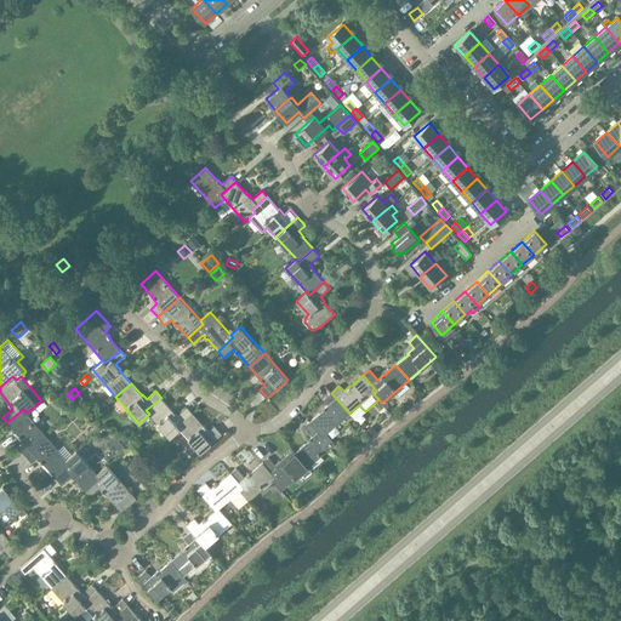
[(415,391),(409,396),(414,400),(419,396),(415,391)]
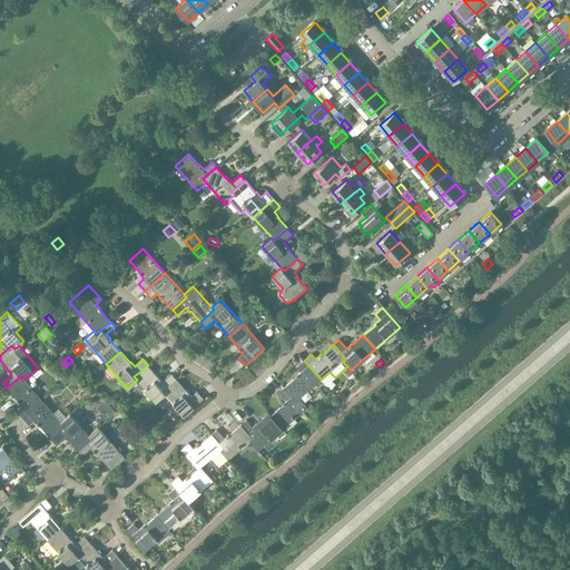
[(296,377),(285,386),(296,401),(300,397),(321,380),(304,361),(296,366),(301,372),(295,376),(296,377)]
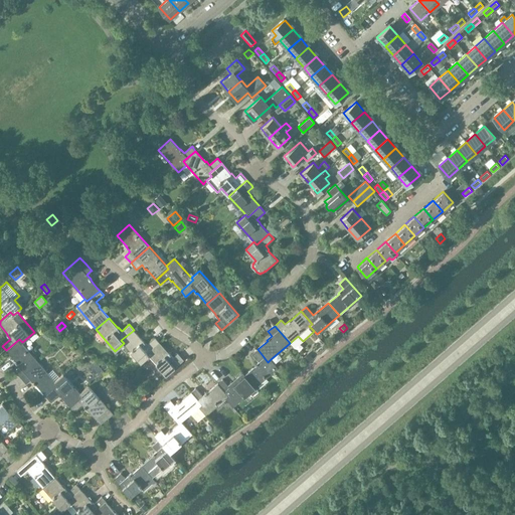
[(141,363),(149,356),(146,352),(159,341),(155,337),(147,344),(144,340),(143,340),(134,330),(121,340),(124,343),(141,363)]
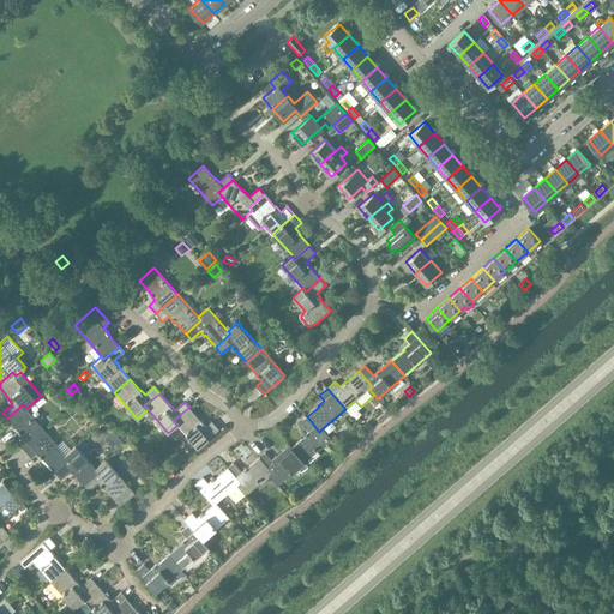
[(18,441),(25,450),(46,431),(26,408),(23,404),(7,417),(19,431),(18,432),(23,437),(18,441)]
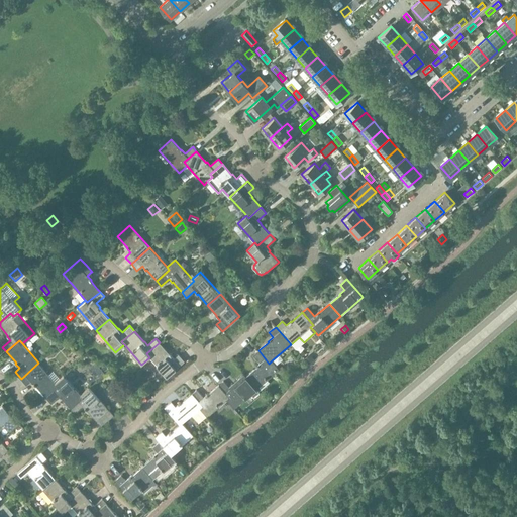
[(146,353),(149,357),(167,377),(171,374),(184,360),(179,354),(174,358),(170,353),(160,342),(146,353)]
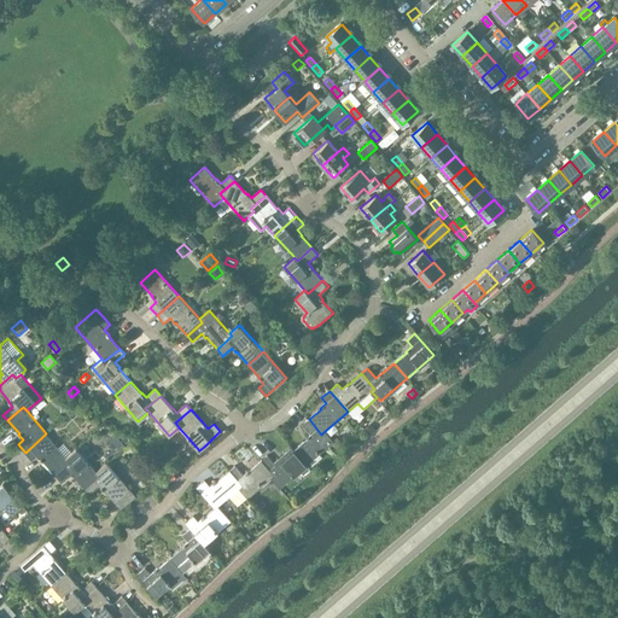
[(307,439),(293,450),(307,466),(333,442),(325,431),(321,435),(309,419),(302,425),(310,435),(305,438),(307,439)]
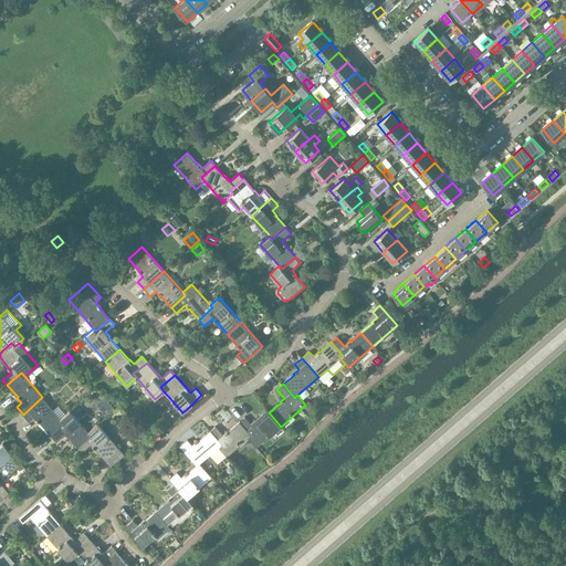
[(82,387),(77,389),(84,397),(87,394),(82,387)]
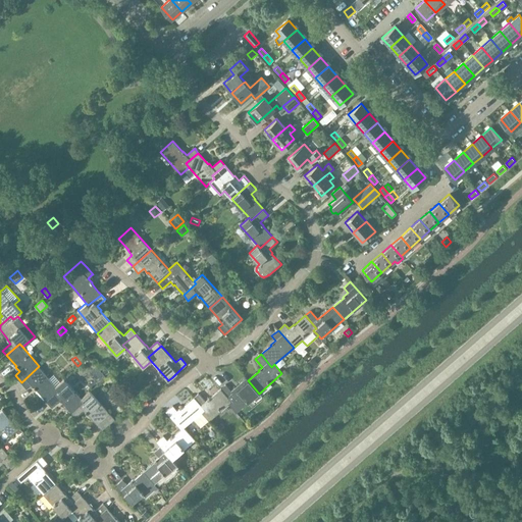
[(313,358),(307,362),(312,368),(318,363),(313,358)]
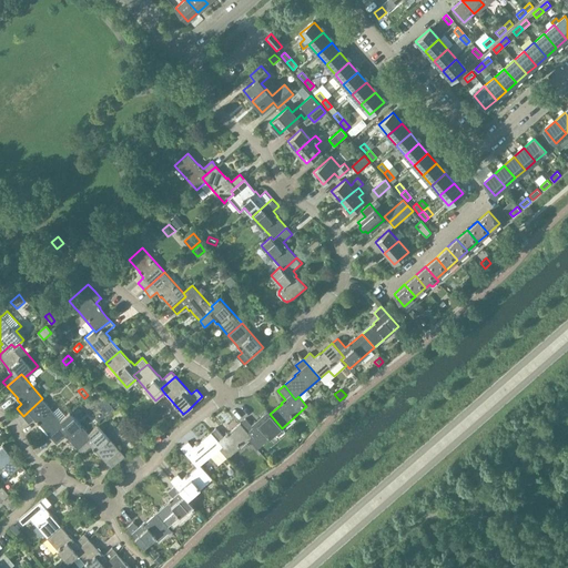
[(42,398),(23,416),(29,423),(34,419),(39,425),(40,424),(47,432),(50,435),(63,423),(61,419),(51,408),(42,398)]
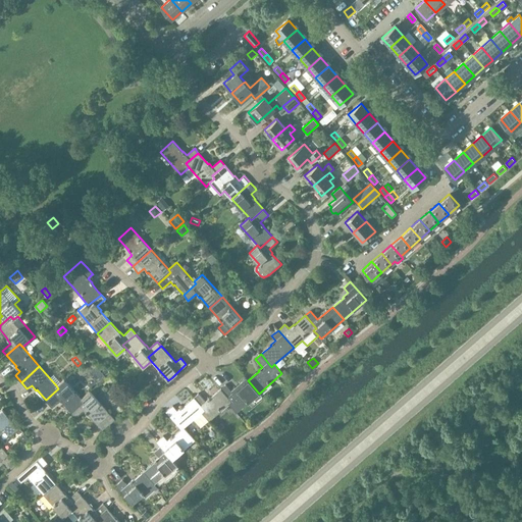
[(58,388),(46,400),(50,405),(52,407),(60,401),(60,400),(61,402),(62,401),(71,412),(85,401),(82,398),(64,378),(56,385),(58,388)]
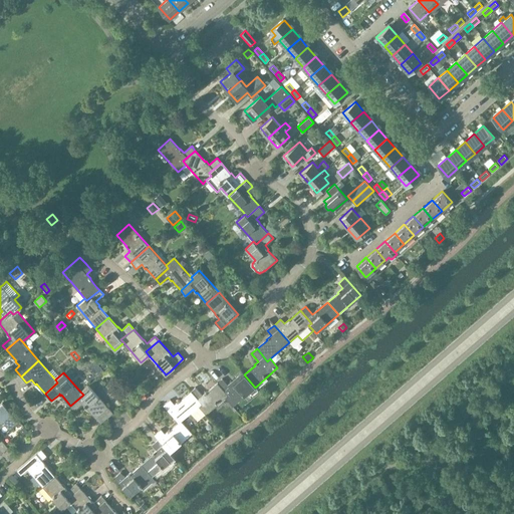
[(222,378),(217,382),(228,396),(225,398),(233,406),(255,388),(244,374),(242,372),(227,386),(222,378)]
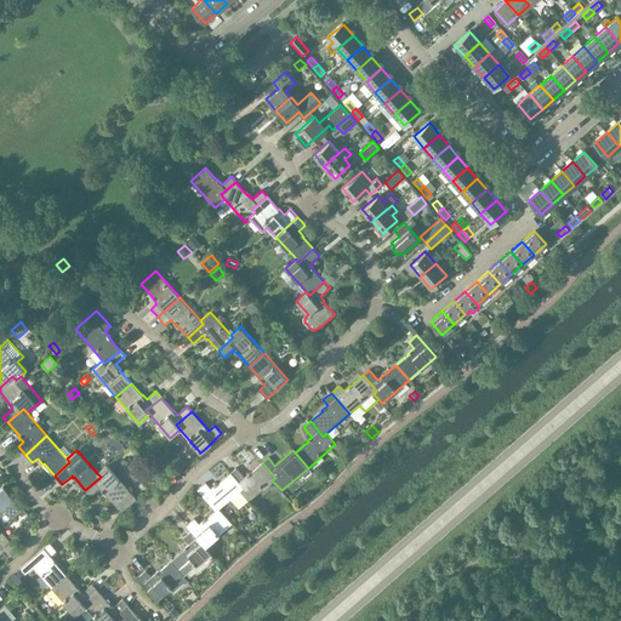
[(235,467),(231,472),(244,488),(240,490),(249,500),(272,480),(275,478),(262,462),(249,474),(249,473),(244,477),(235,467)]
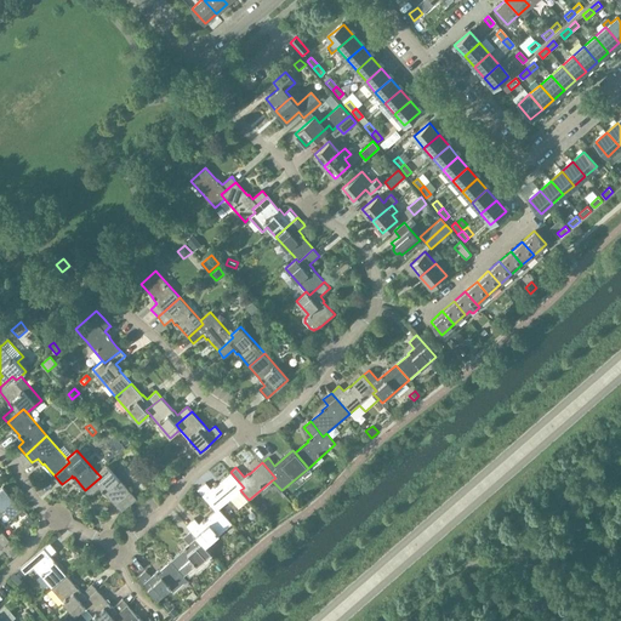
[(101,477),(85,490),(90,496),(100,488),(103,493),(104,491),(123,512),(137,499),(107,465),(97,473),(101,477)]
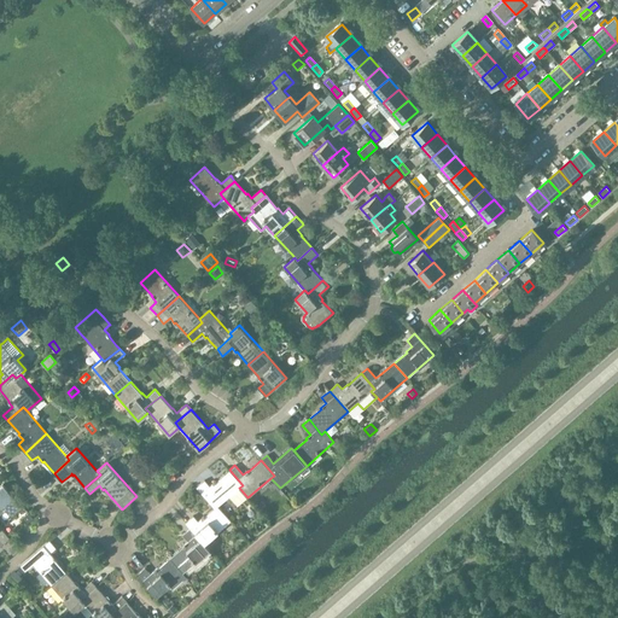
[(197,488),(215,508),(217,505),(219,506),(239,488),(243,485),(229,470),(216,482),(215,481),(209,485),(204,481),(197,488)]
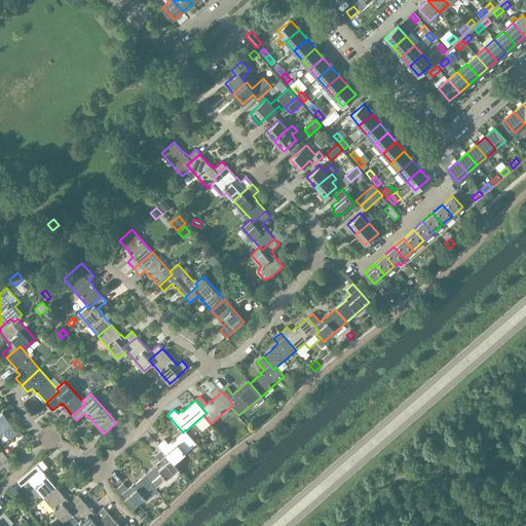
[(0,430),(1,429),(10,440),(21,430),(3,411),(0,413),(0,430)]
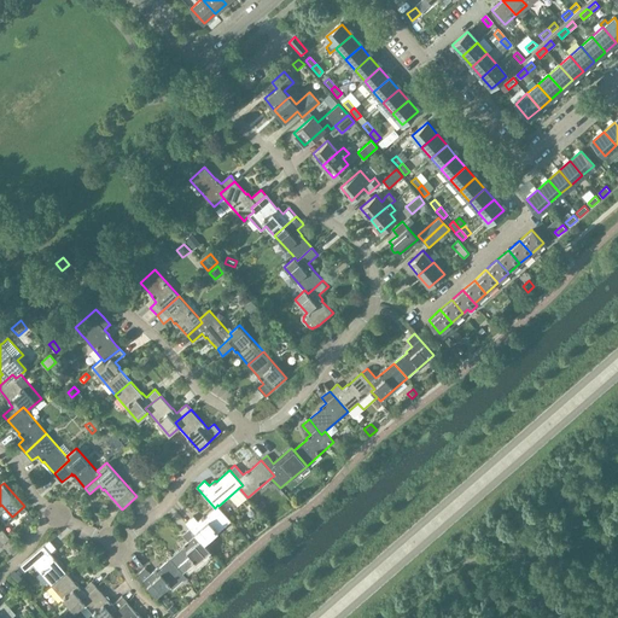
[(186,523),(190,528),(204,543),(205,543),(231,520),(219,506),(217,505),(215,508),(205,517),(204,516),(198,520),(193,516),(186,523)]
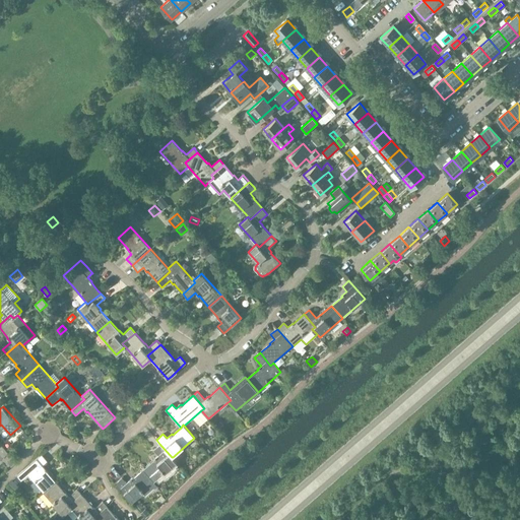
[(23,432),(18,437),(21,441),(27,436),(23,432)]
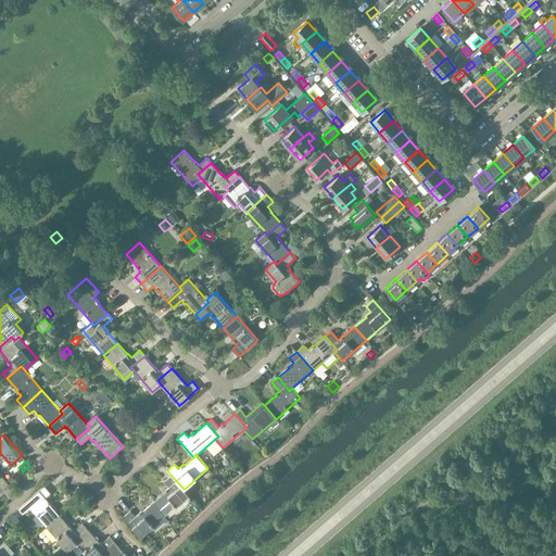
[(0,492),(10,483),(0,472),(0,492)]
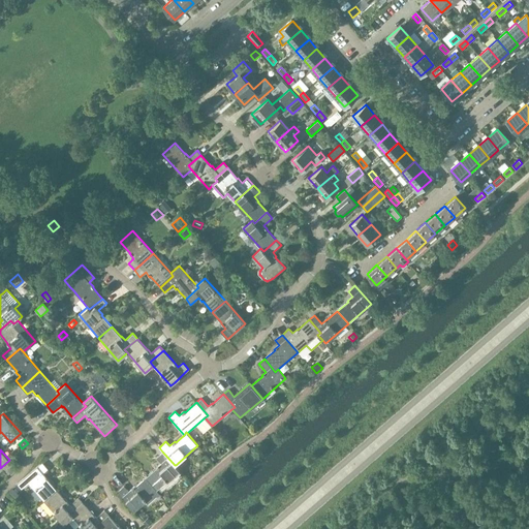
[(156,468),(146,477),(157,490),(160,493),(160,494),(162,492),(159,488),(180,470),(176,465),(175,465),(162,452),(156,457),(160,463),(156,467),(156,468)]
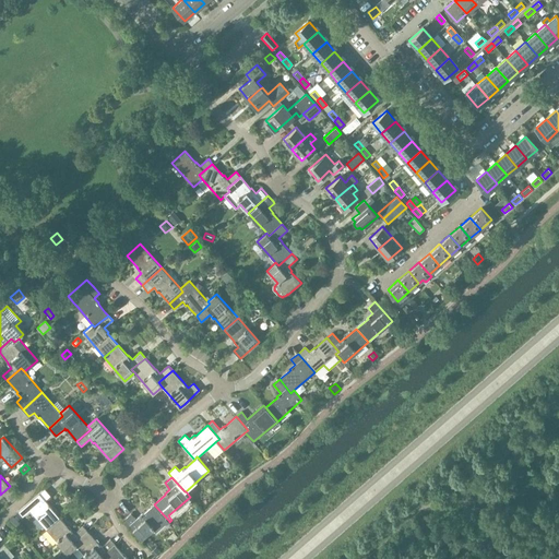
[(25,506),(19,511),(23,516),(30,510),(46,530),(59,519),(49,507),(50,507),(45,500),(51,496),(45,489),(25,506)]
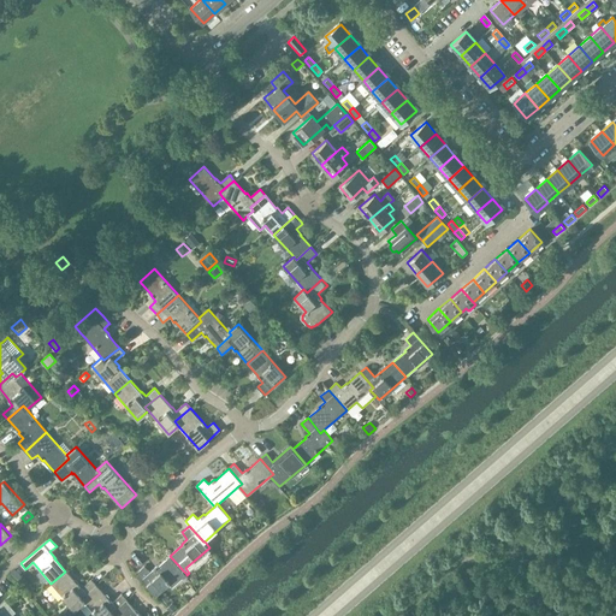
[(16,542),(9,549),(13,554),(21,548),(16,542)]
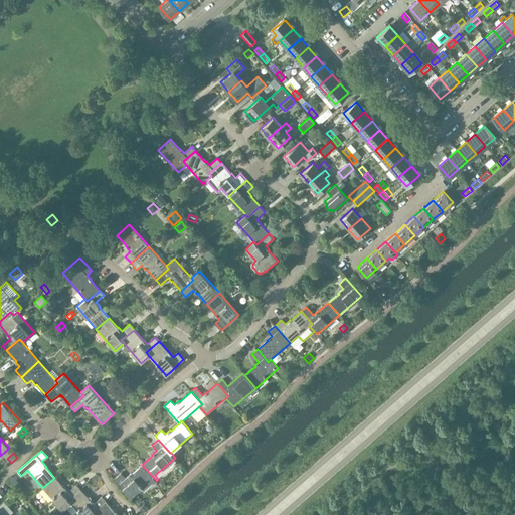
[(121,473),(114,478),(130,497),(141,488),(143,491),(156,480),(153,477),(142,465),(131,474),(130,473),(125,478),(121,473)]
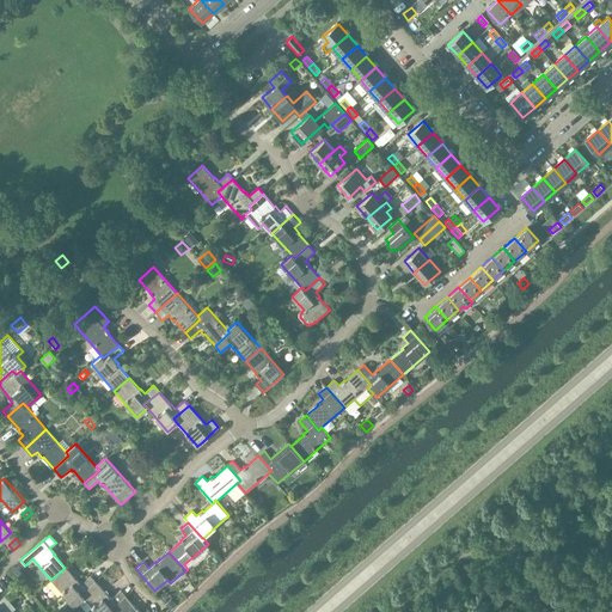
[(14,564),(10,569),(20,580),(25,575),(14,564)]
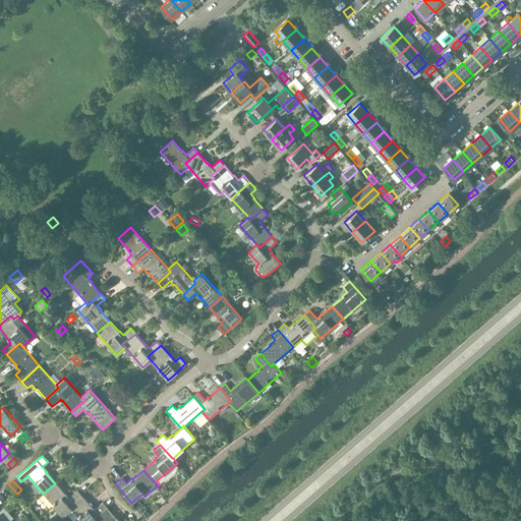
[(63,516),(71,510),(68,506),(81,495),(77,490),(69,498),(65,494),(64,494),(55,483),(43,494),(63,516)]
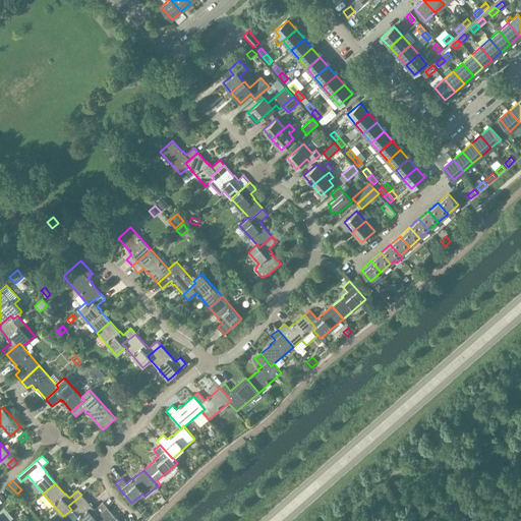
[(81,520),(97,520),(95,518),(107,507),(103,503),(95,509),(92,505),(91,506),(81,495),(68,506),(71,510),(81,520)]
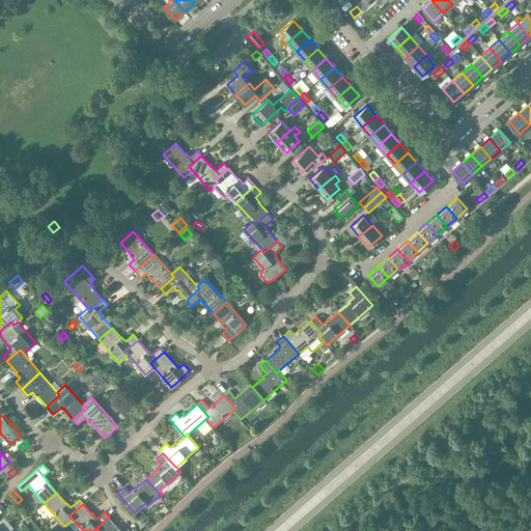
[(96,528),(99,530),(130,530),(129,529),(124,530),(122,530),(119,527),(118,528),(109,516),(96,528)]
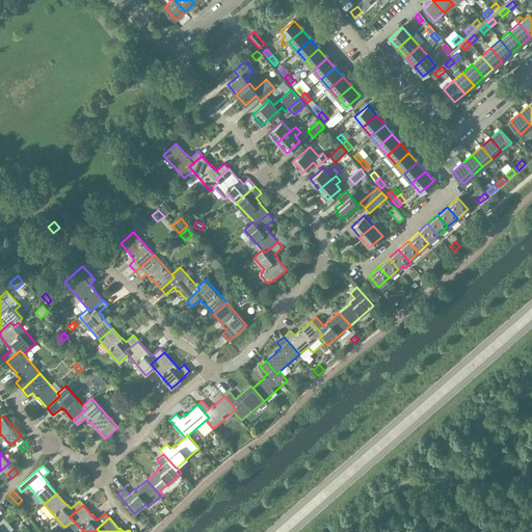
[(0,531),(8,531),(14,528),(4,519),(0,522),(0,531)]
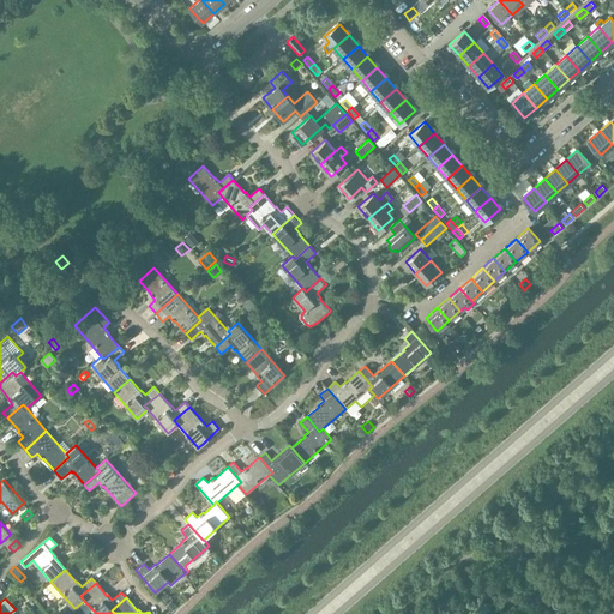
[(172,600),(167,606),(170,609),(172,611),(174,608),(178,606),(172,600)]
